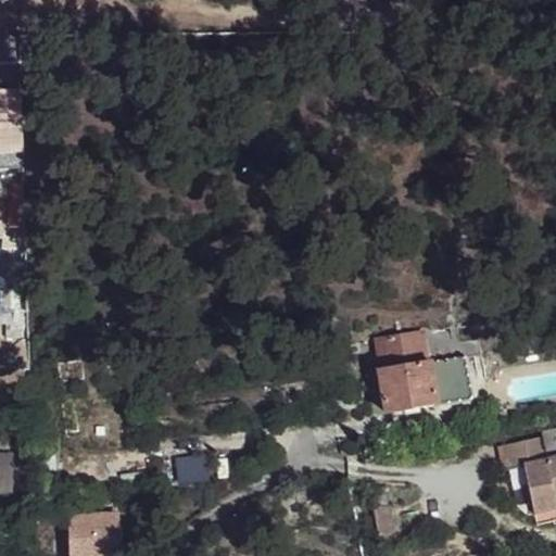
[(0,155),(24,154),(22,92),(0,92),(0,155)]
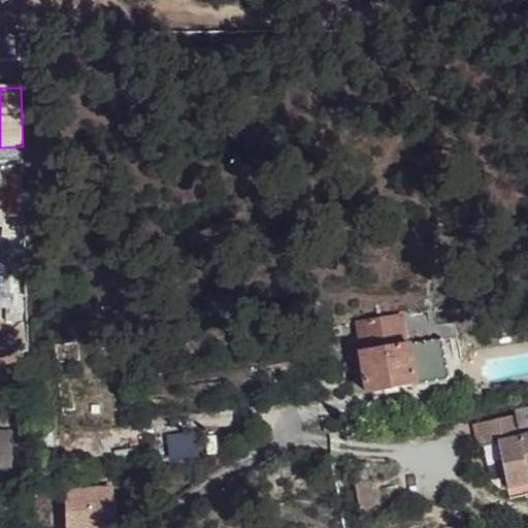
[(349,369),(354,395),(367,393),(367,394),(449,380),(441,338),(406,345),(402,318),(357,325),(361,353),(359,354),(363,366),(349,369)]
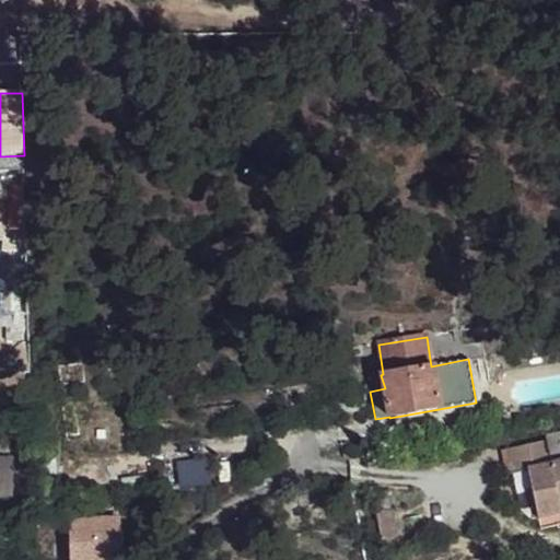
[(381,375),(365,377),(370,392),(385,388),(381,375)]
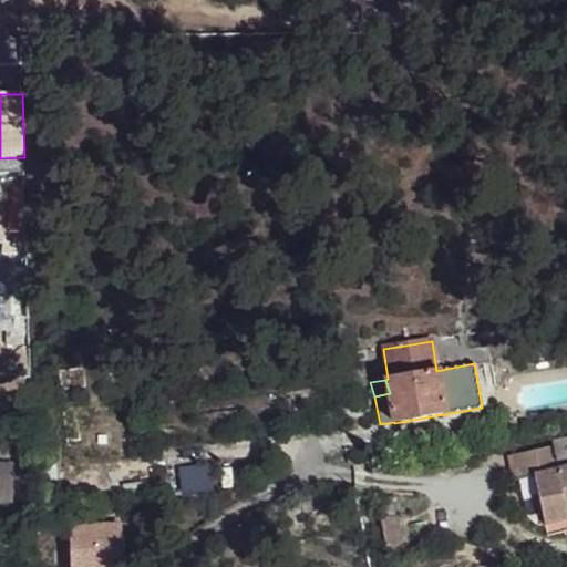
[(535,475),(546,525),(566,521),(566,466),(559,468),(554,445),(514,455),(519,478),(535,475)]
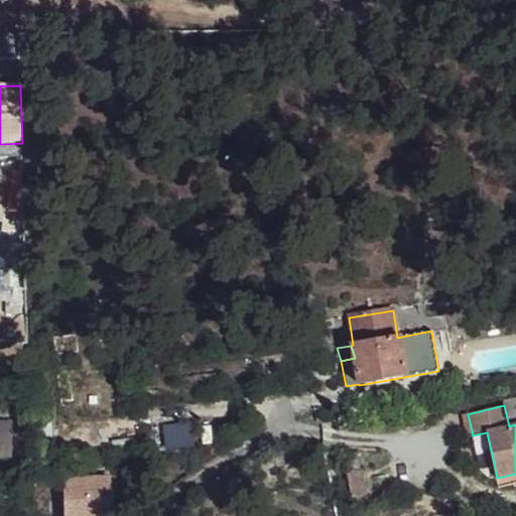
[(0,455),(11,456),(11,424),(0,424),(0,455)]
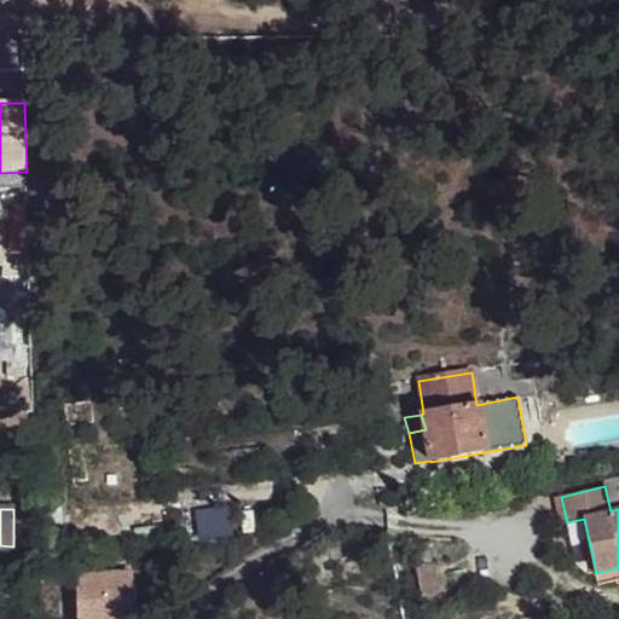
[(618,580),(618,568),(596,573),(599,585),(618,580)]
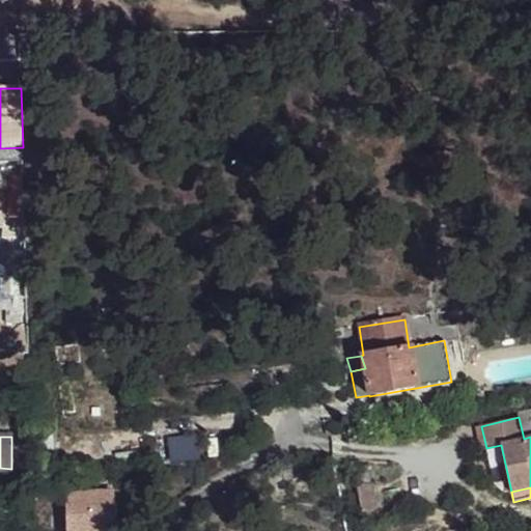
[(67,493),(68,530),(114,530),(112,491),(67,493)]
